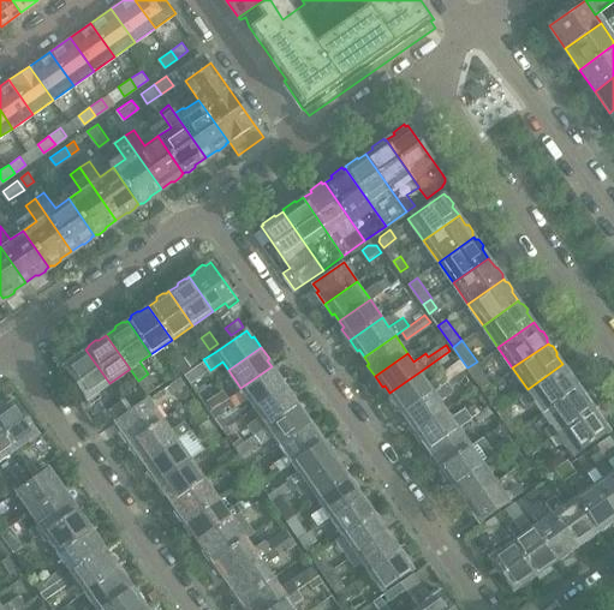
[(70,360),(64,364),(91,402),(101,396),(97,392),(109,383),(85,350),(82,352),(77,352),(70,357),(70,360)]
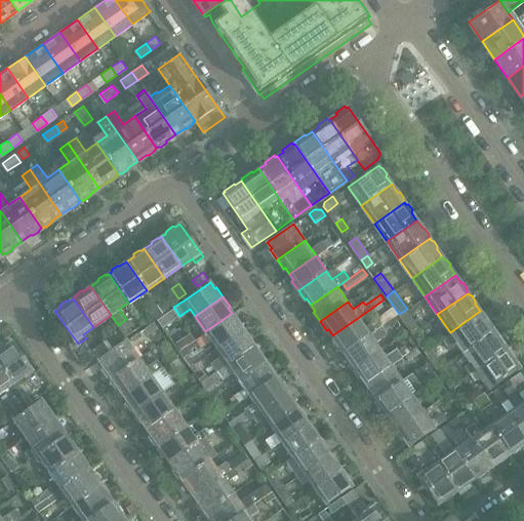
[(155,302),(145,309),(151,318),(155,315),(157,318),(163,314),(155,302)]
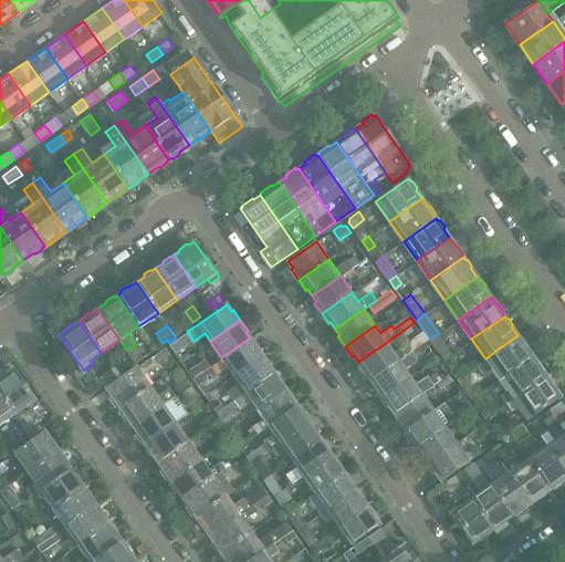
[(426,340),(429,337),(424,330),(405,343),(410,351),(426,340)]
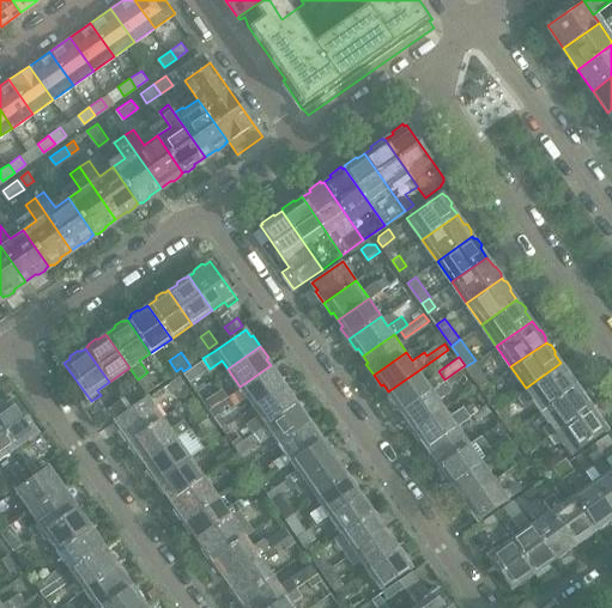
[(476,360),(466,366),(480,388),(490,381),(476,360)]
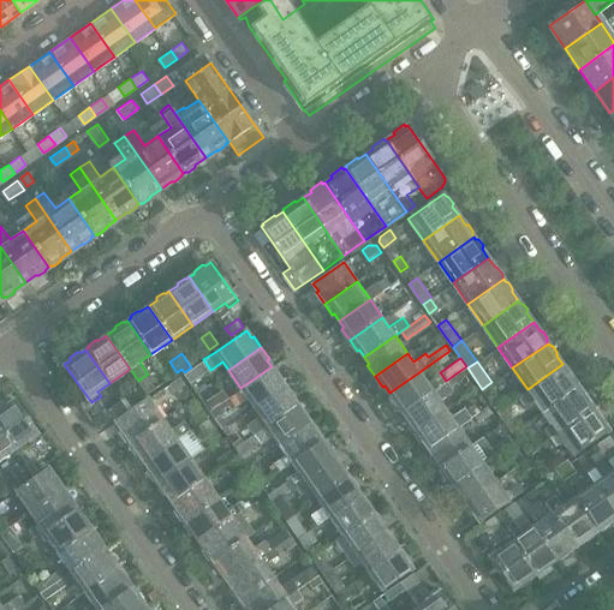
[(562,364),(528,389),(542,411),(578,386),(577,383),(577,380),(572,375),(570,374),(562,364)]
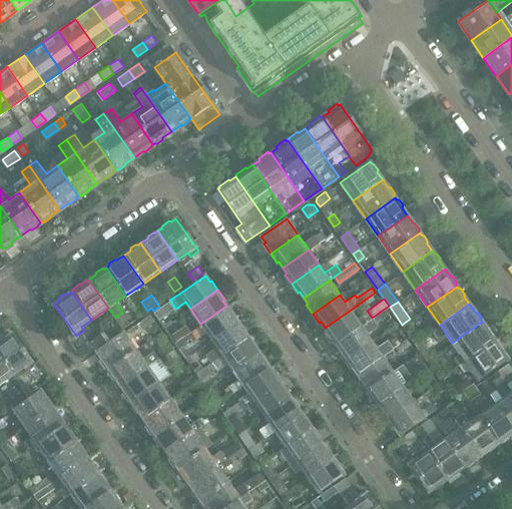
[(226,306),(200,324),(190,331),(195,338),(205,332),(211,339),(238,320),(232,311),(230,312),(226,306)]
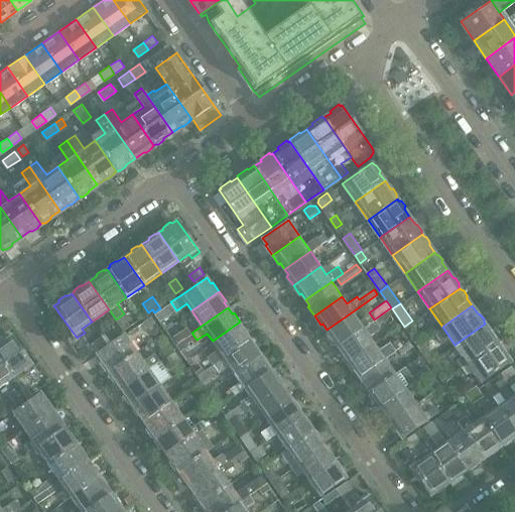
[(377,324),(391,314),(388,309),(374,320),(377,324)]
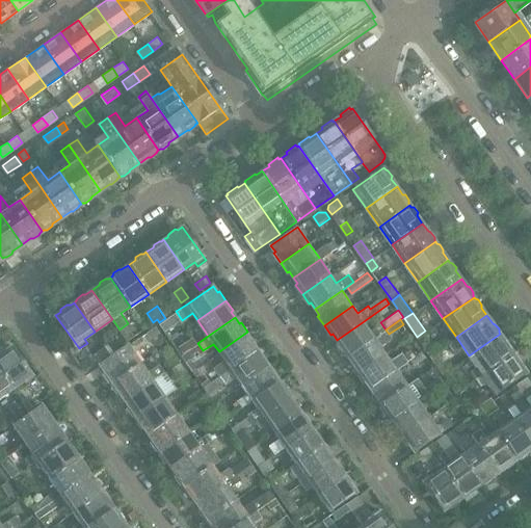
[(364,321),(337,340),(338,342),(336,343),(342,351),(344,350),(348,355),(374,337),(364,321)]
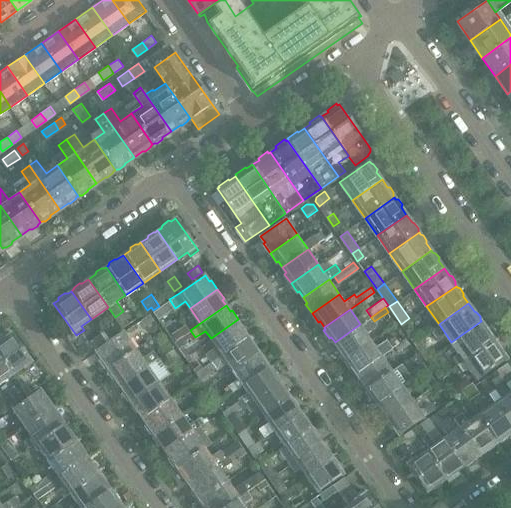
[(150,312),(141,319),(146,325),(154,319),(150,312)]
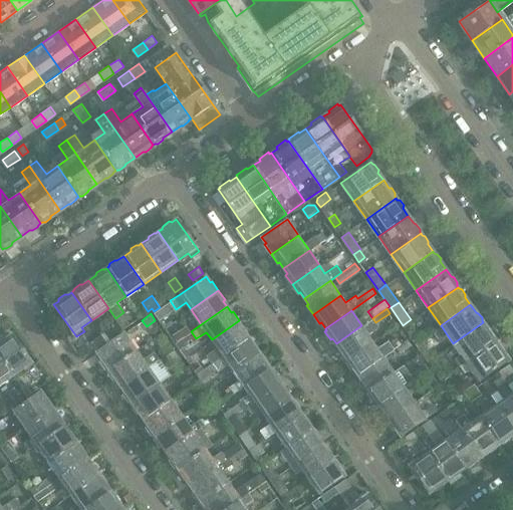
[(244,331),(246,330),(239,320),(212,339),(222,355),(248,337),(244,331)]
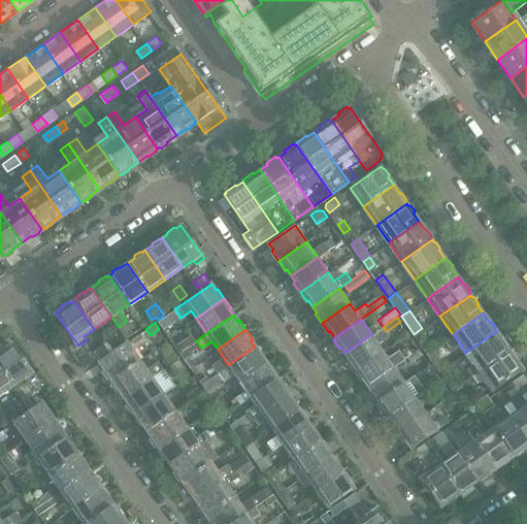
[(496,331),(465,353),(479,370),(508,350),(503,341),(503,338),(500,333),(497,333),(496,331)]
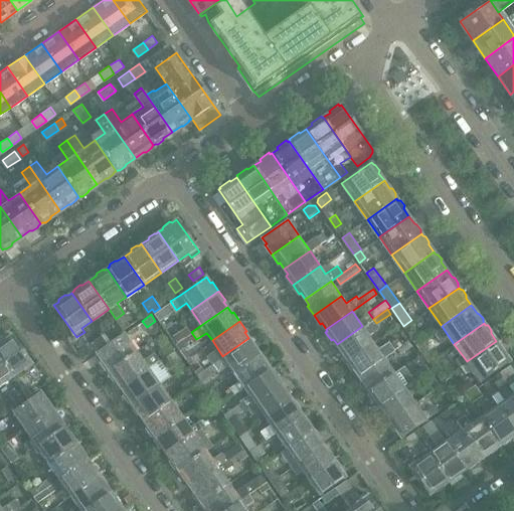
[(187,326),(173,335),(178,342),(191,332),(187,326)]
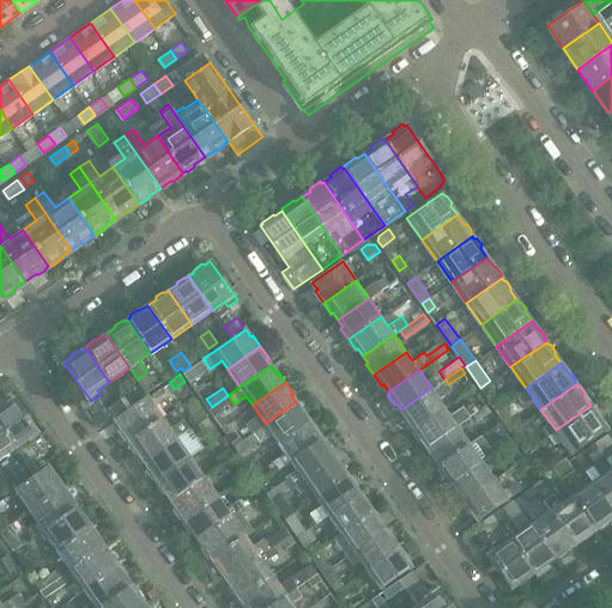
[(406,417),(404,418),(412,430),(444,406),(431,388),(401,409),(406,417)]
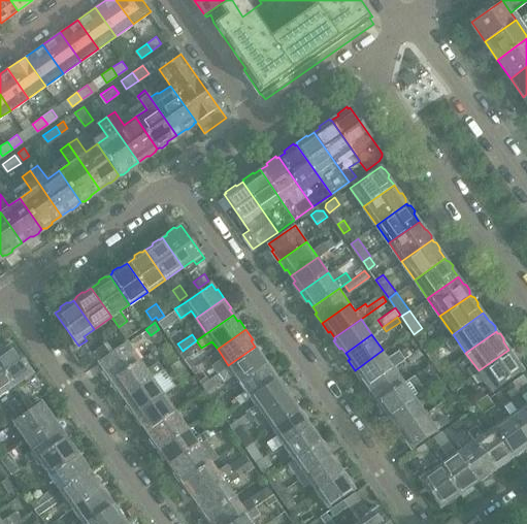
[(426,337),(420,342),(427,353),(433,348),(426,337)]
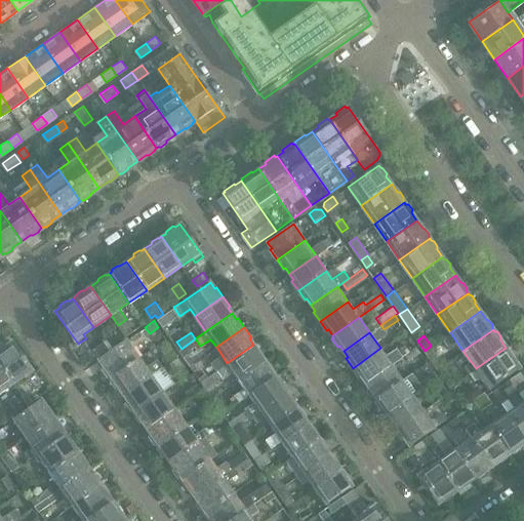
[(98,359),(104,366),(102,367),(110,377),(139,357),(127,339),(98,359)]
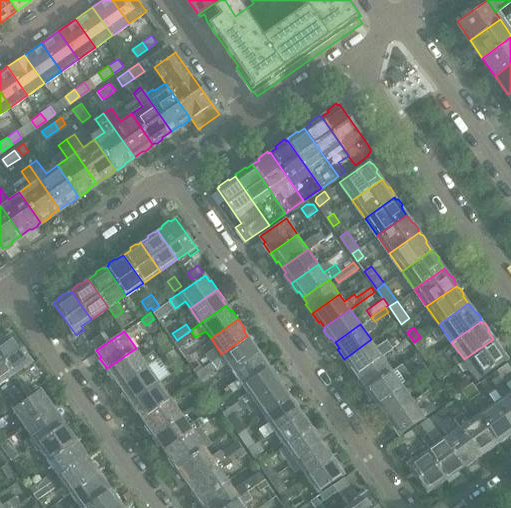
[(100,332),(93,337),(98,345),(105,339),(100,332)]
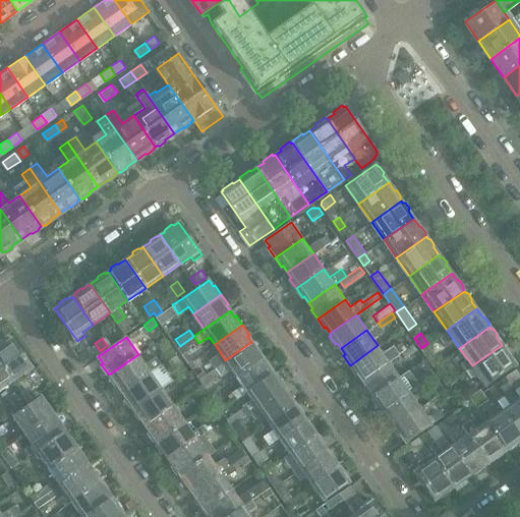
[(0,360),(13,380),(23,372),(26,377),(35,371),(11,339),(7,342),(4,341),(0,343),(0,360)]
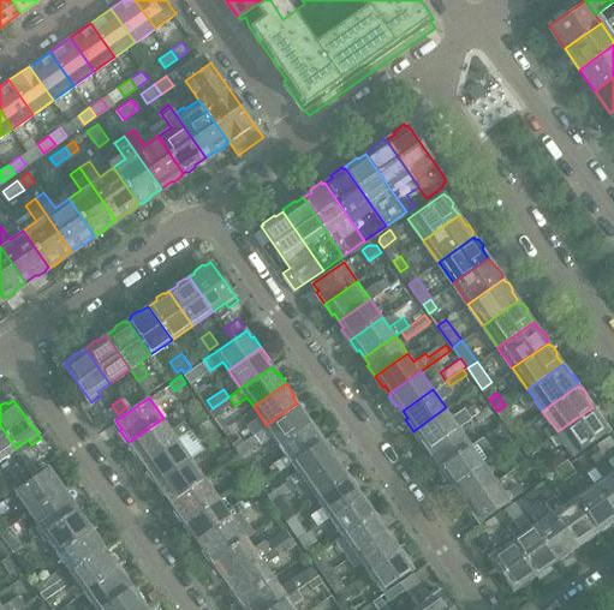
[(297,404),(266,425),(255,432),(261,443),(273,435),(279,443),(311,419),(304,408),(302,410),(297,404)]
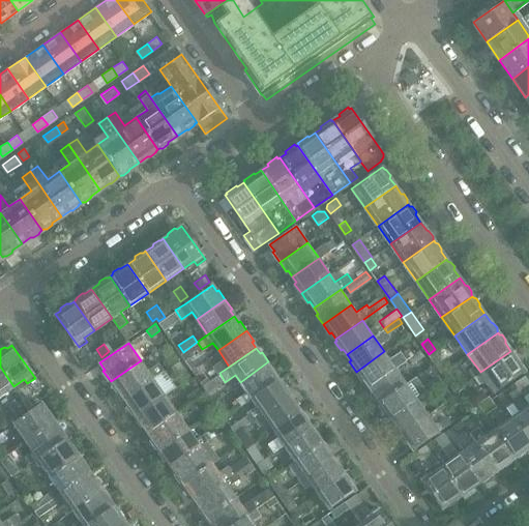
[(413,354),(409,357),(413,362),(424,355),(420,349),(413,354)]
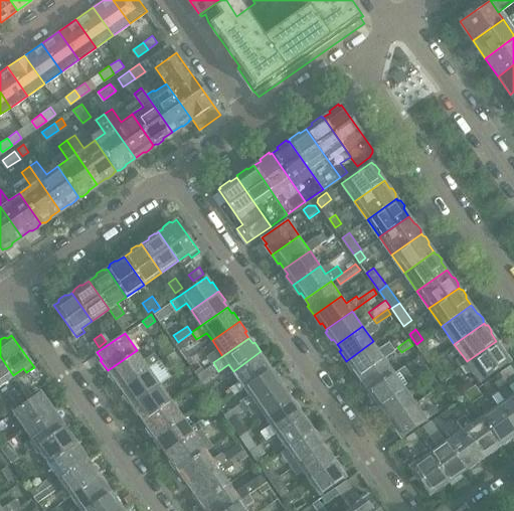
[(422,339),(416,344),(429,362),(436,357),(422,339)]
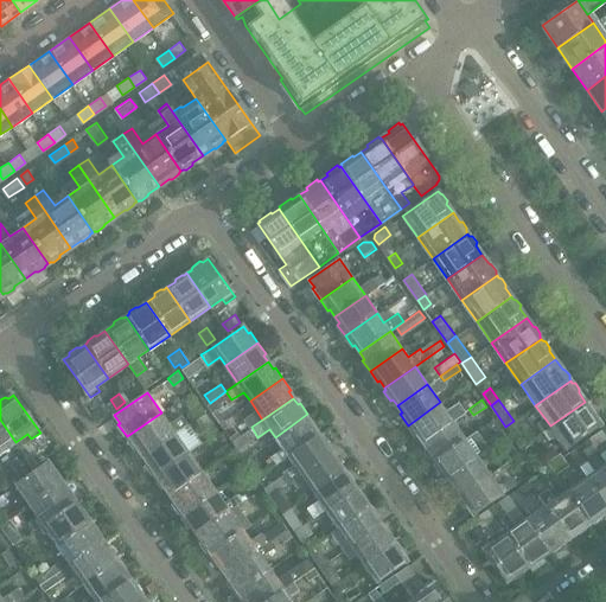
[(201,402),(189,410),(195,418),(206,410),(201,402)]
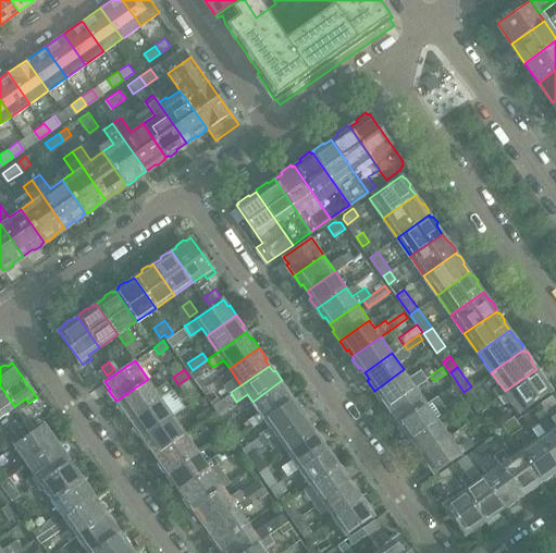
[(404,369),(374,391),(381,401),(383,400),(387,405),(415,385),(427,378),(420,369),(408,377),(404,369)]
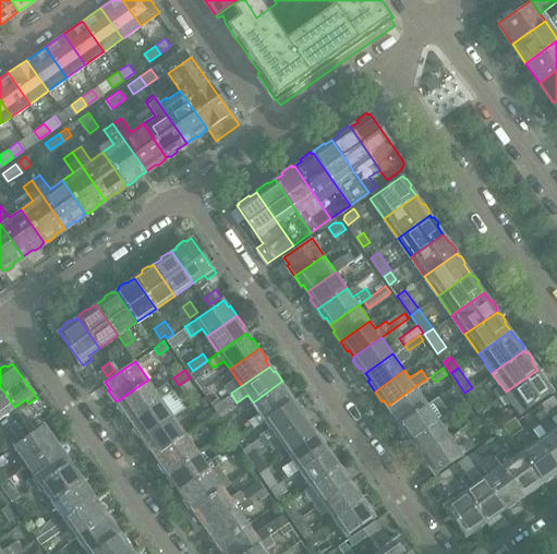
[(537,370),(506,392),(519,412),(552,389),(549,387),(551,384),(546,378),(543,377),(537,370)]
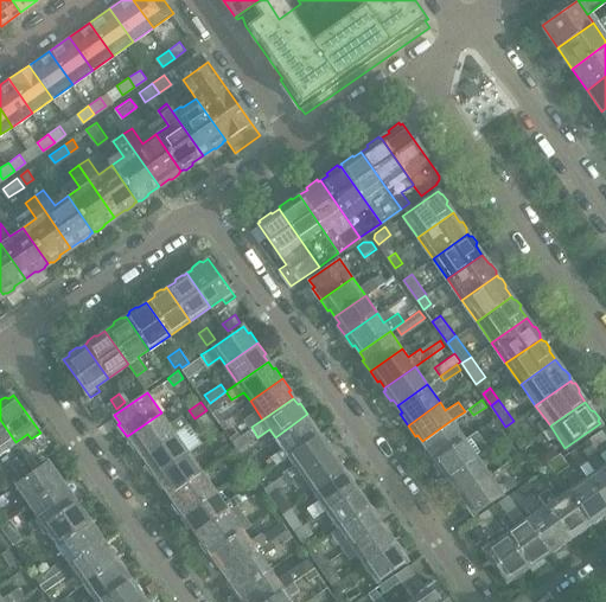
[(161,412),(127,436),(135,448),(136,447),(142,455),(176,431),(161,412)]
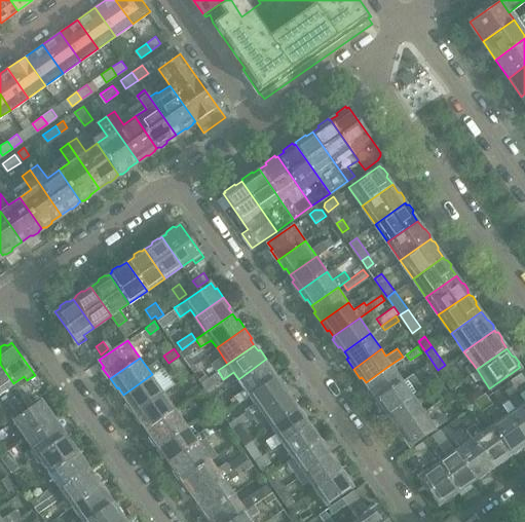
[(266,359),(238,379),(245,387),(234,395),(239,402),(250,395),(275,376),(271,370),(273,369),(266,359)]
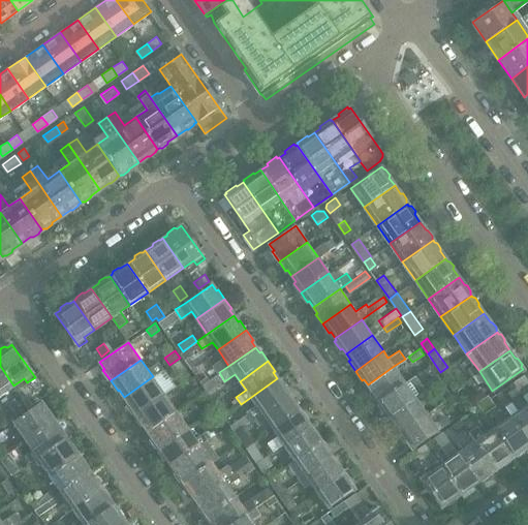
[(210,379),(198,363),(191,368),(203,383),(210,379)]
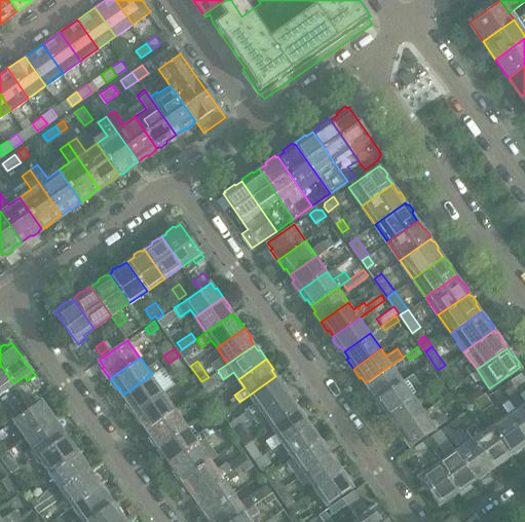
[(0,393),(13,383),(0,364),(0,393)]
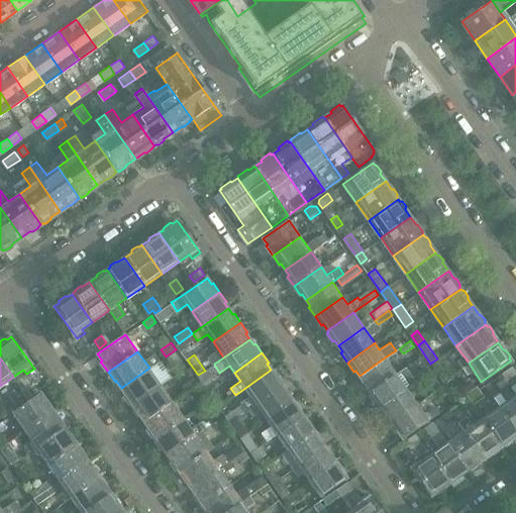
[(359,376),(364,382),(362,383),(368,392),(396,373),(385,357),(359,376)]
